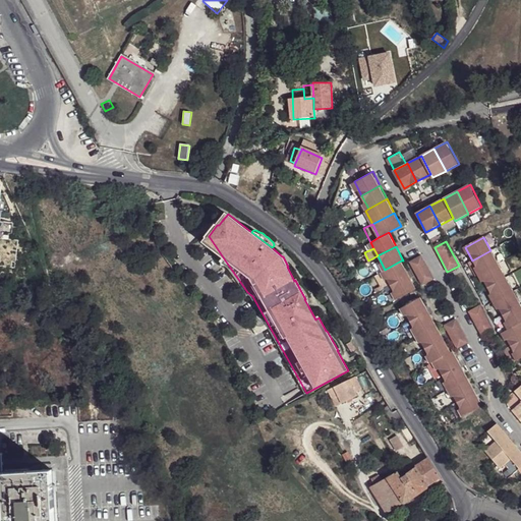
[(479,275),(498,265),(490,250),(472,261),(479,275)]
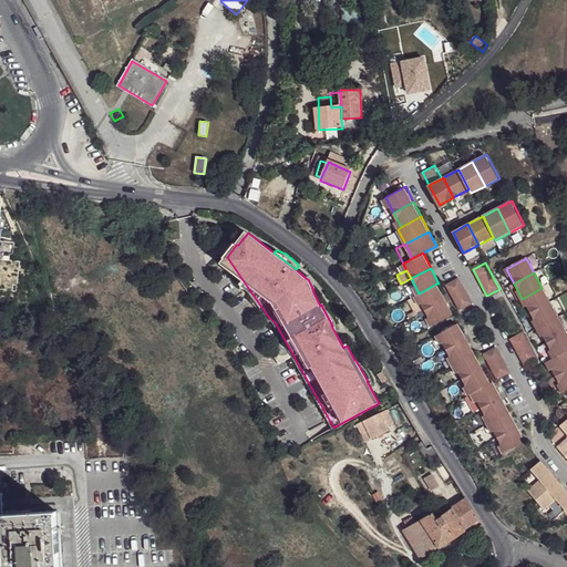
[(309,276),(307,279),(308,279),(313,290),(317,288),(312,279),(309,276)]
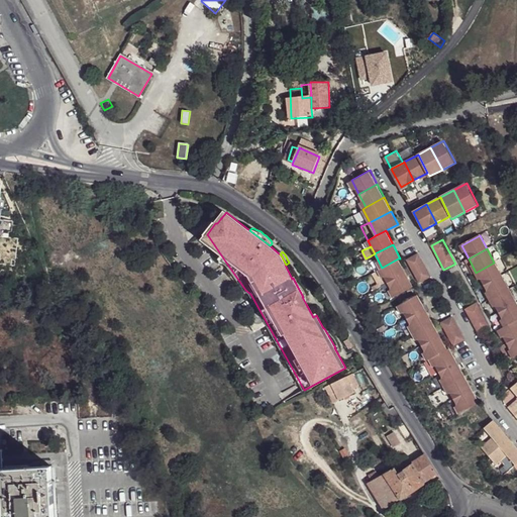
[(431,277),(418,253),(407,259),(419,283),(431,277)]
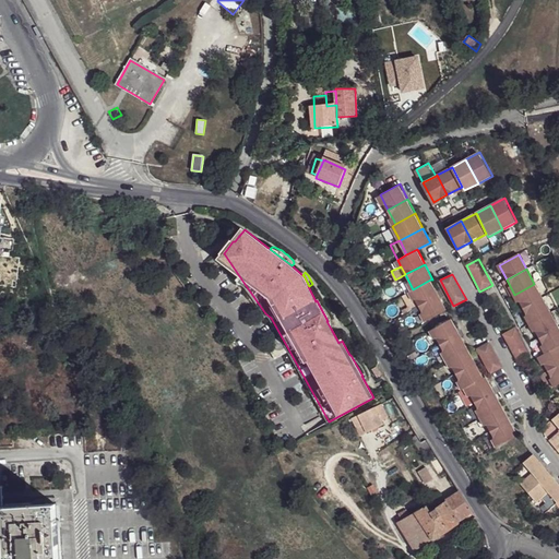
[(413,289),(411,290),(418,305),(438,295),(430,280),(413,289)]
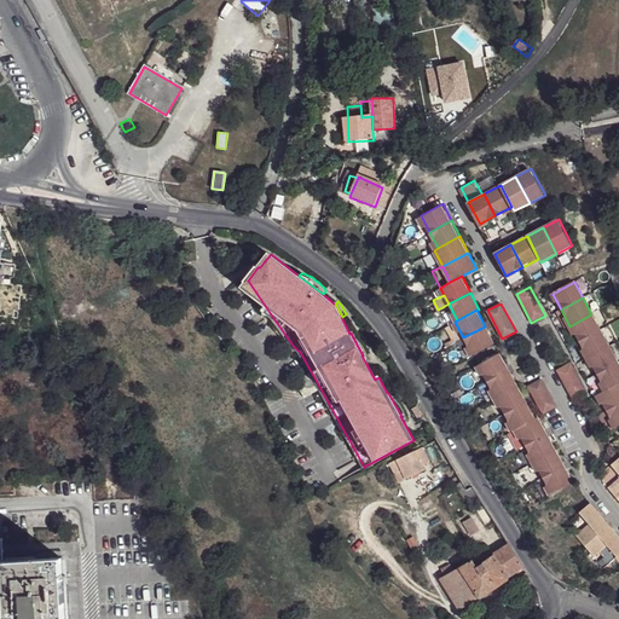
[(579,343),(601,331),(591,314),(570,327),(579,343)]
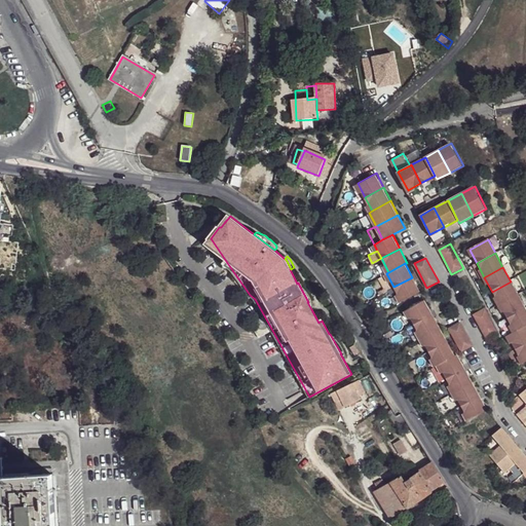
[(401,301),(419,292),(412,277),(393,287),(401,301)]
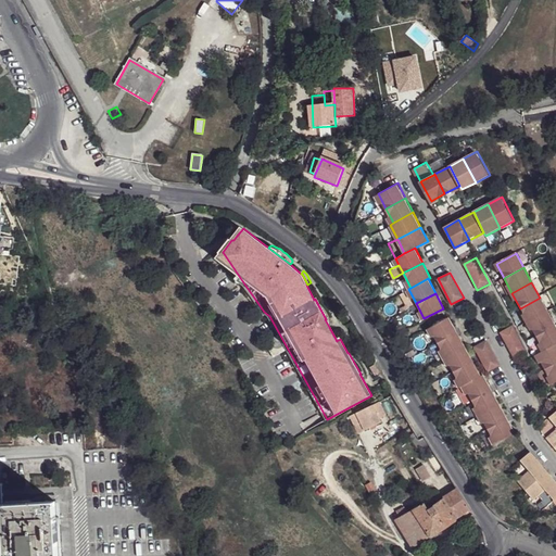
[(528,323),(547,313),(540,298),(520,308),(528,323)]
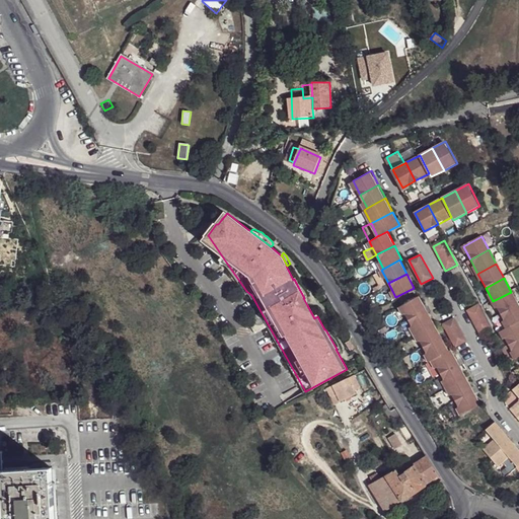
[(300,283),(297,285),(304,298),(303,298),(307,305),(311,303),(310,301),(309,299),(309,296),(308,294),(307,292),(306,290),(305,288),(303,286),(302,285),(300,283)]
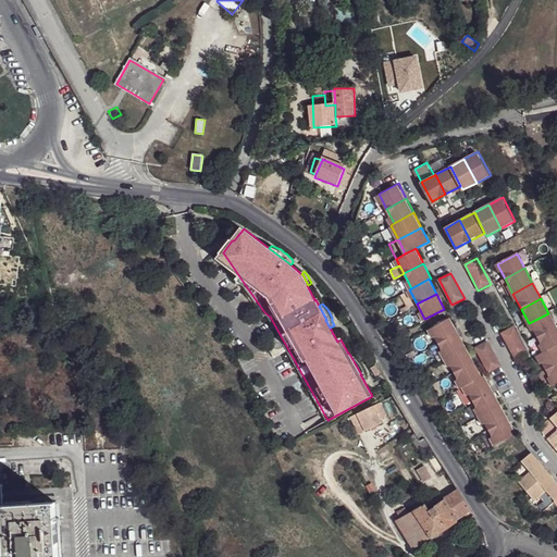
[(536,338),(556,329),(548,313),(529,323),(536,338)]
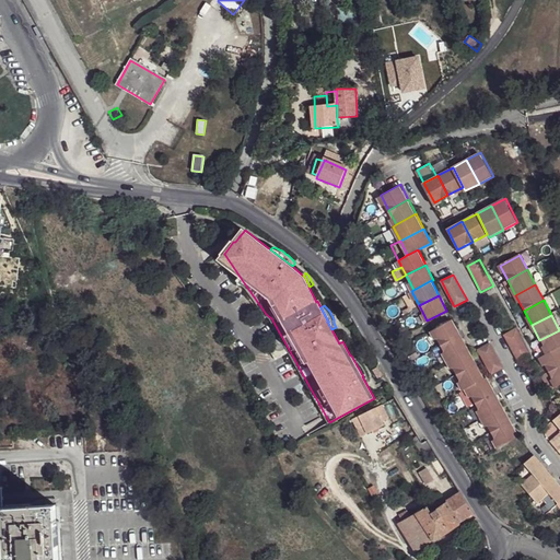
[(452,319),(431,329),(440,345),(459,335),(452,319)]
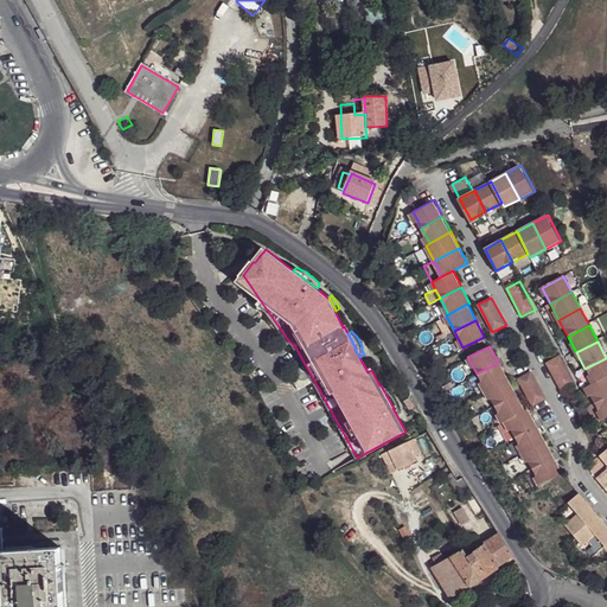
[(573,379),(561,357),(547,364),(558,387),(573,379)]
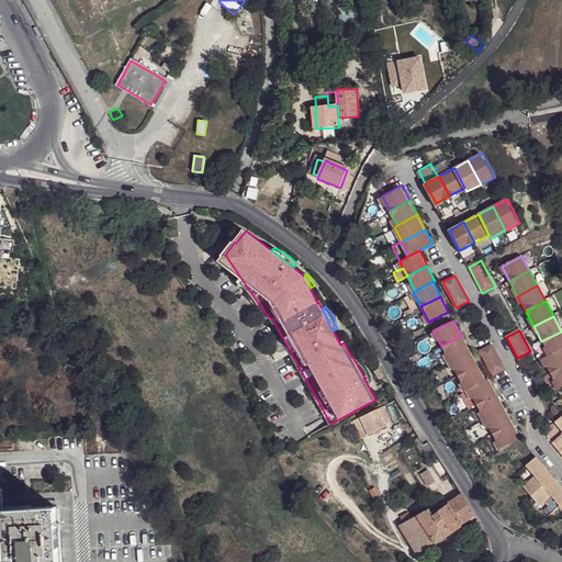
[(561,350),(561,349),(561,333),(561,332),(541,341),(550,357),(561,350)]
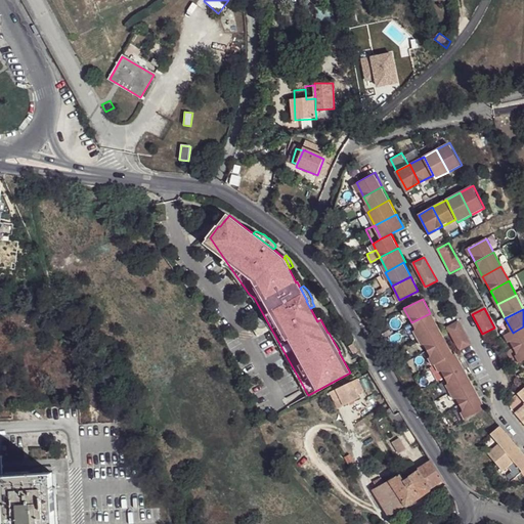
[(430,313),(411,322),(419,337),(437,326),(430,313)]
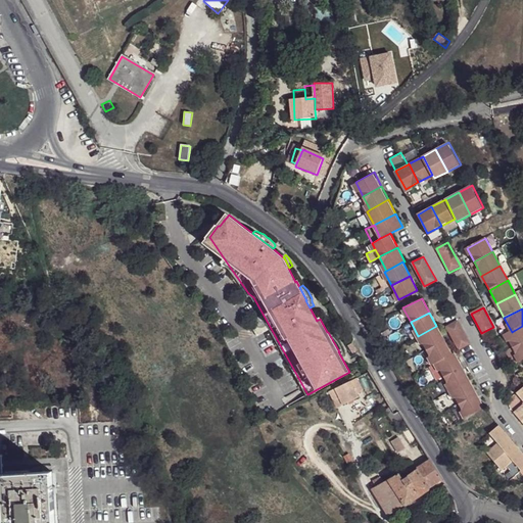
[(470,344),(458,321),(445,326),(459,350),(470,344)]
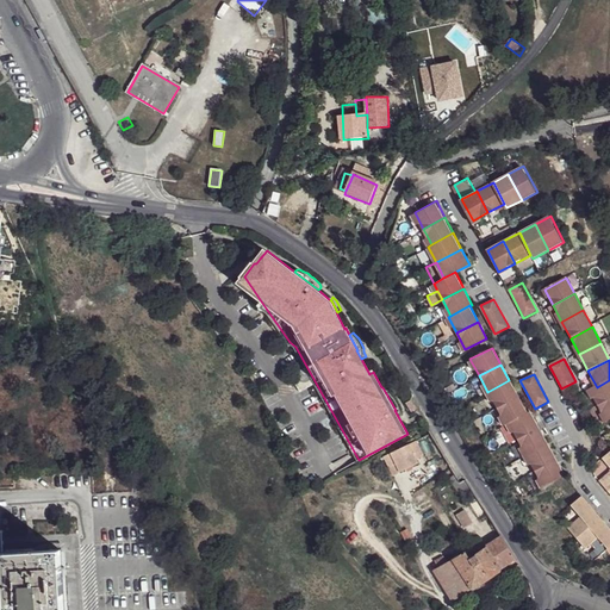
[(509,380),(487,392),(496,409),(517,397),(509,380)]
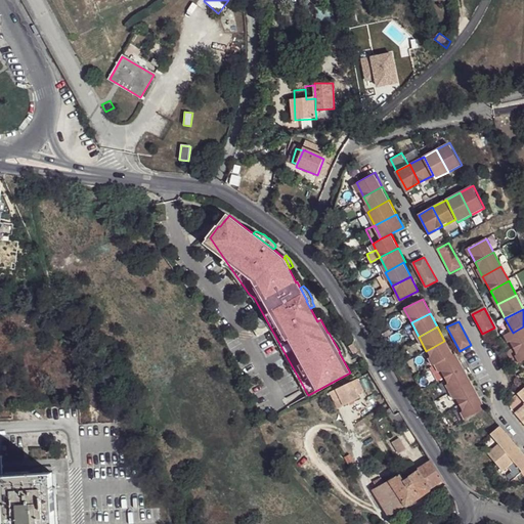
[(514,350),(523,344),(523,326),(513,333),(506,336),(514,350)]
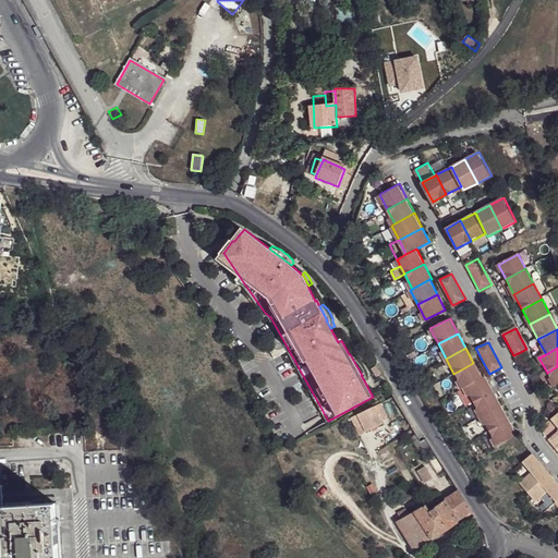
[(358,359),(354,361),(362,375),(361,375),(365,383),(368,380),(368,379),(368,377),(367,375),(367,373),(366,371),(365,368),(364,366),(363,364),(361,363),(360,361),(358,360),(358,359)]
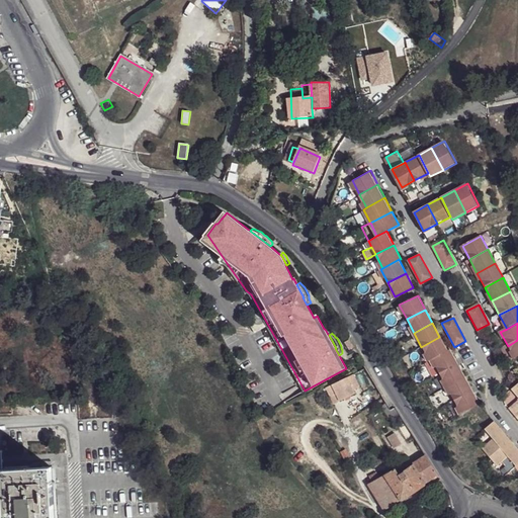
[(421,347),(428,360),(431,359),(447,350),(439,337),(421,347)]
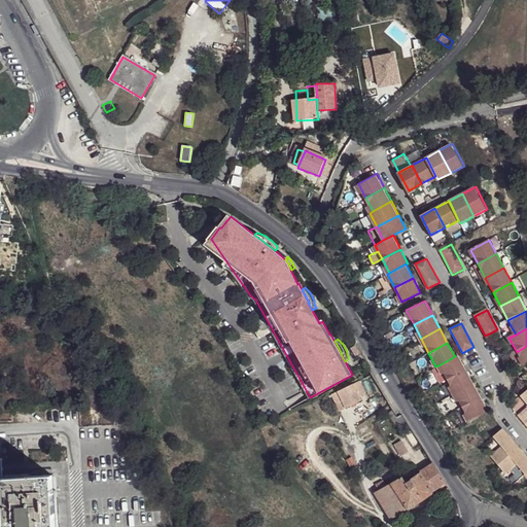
[(524,365),(526,363),(526,346),(517,352),(524,365)]
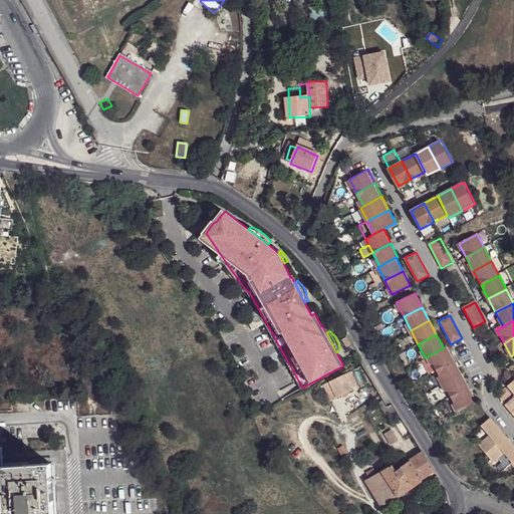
[(444,347),(428,356),(435,369),(453,360),(446,347),(444,347)]
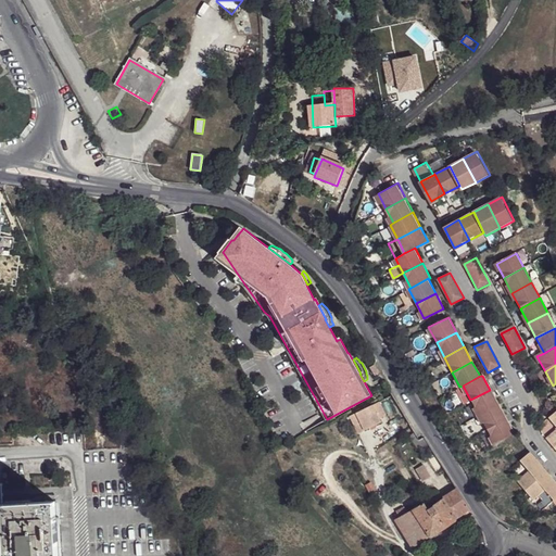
[(490,390),(470,400),(479,415),(498,405),(490,390)]
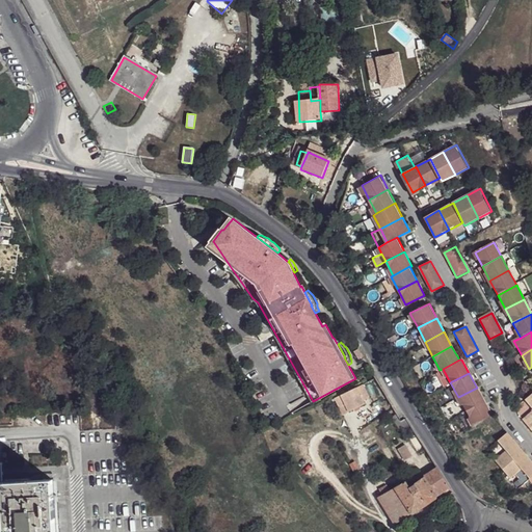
[(364,383),(336,398),(341,408),(347,405),(350,411),(366,403),(364,400),(370,397),(364,383)]
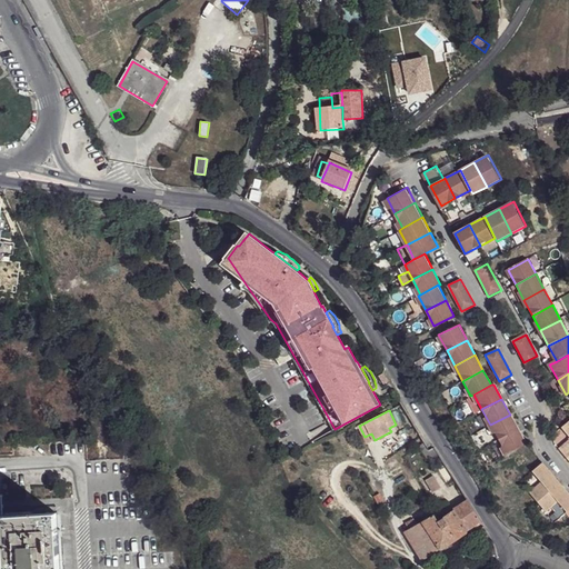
[(510,415),(490,425),(498,440),(518,430),(510,415)]
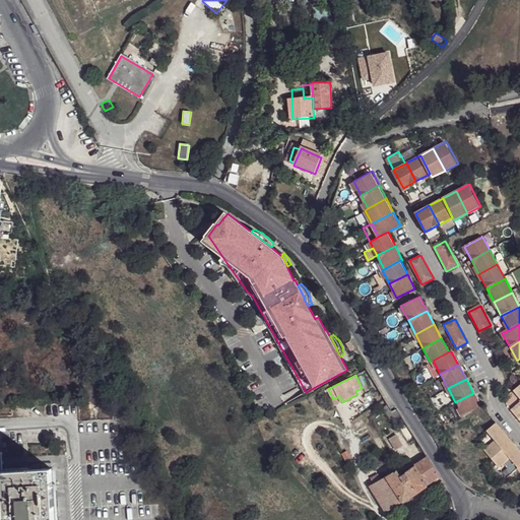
[(519,399),(519,403),(510,411),(517,420),(519,417),(519,386),(513,392),(519,399)]
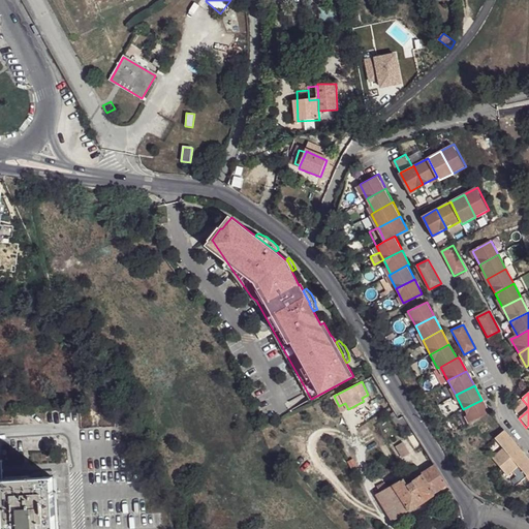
[(470,423),(489,413),(481,400),(463,409),(470,423)]
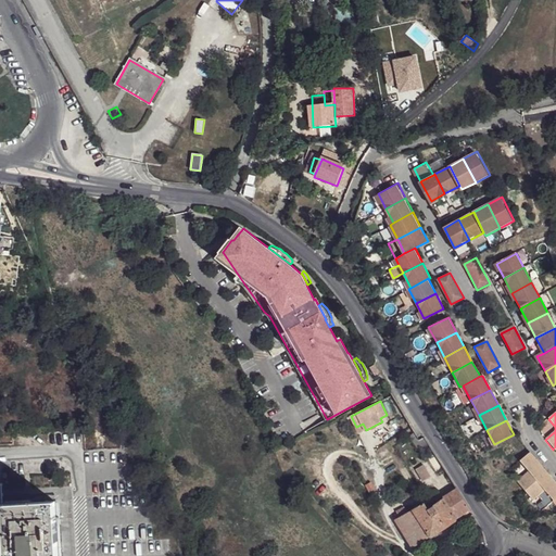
[(363,424),(356,427),(359,433),(366,430),(363,424)]
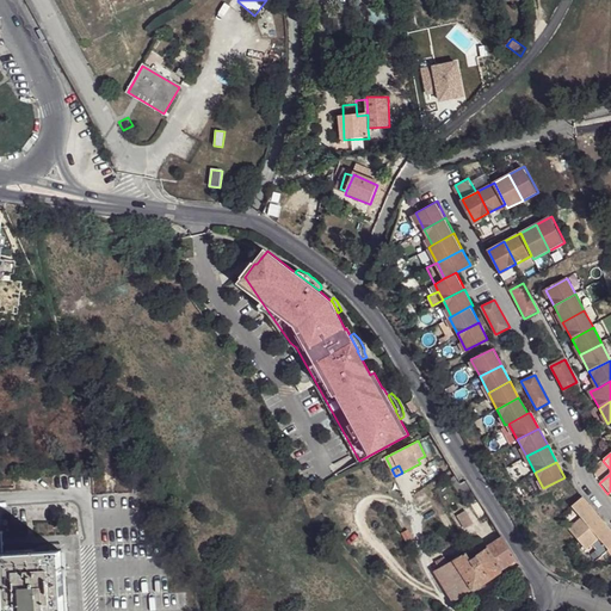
[(581,519),(566,530),(575,541),(599,520),(581,499),(572,507),(581,519)]
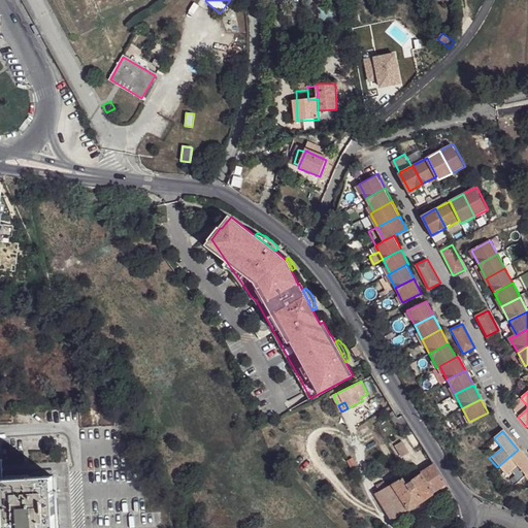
[(402,440),(393,446),(399,457),(408,452),(402,440)]
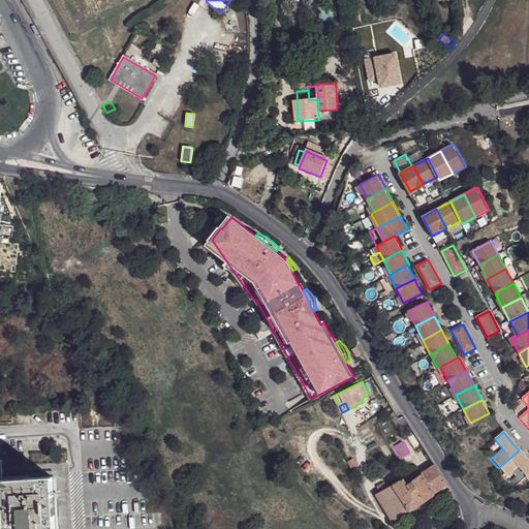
[(505,477),(518,468),(526,478),(528,475),(528,463),(519,450),(498,468),(505,477)]
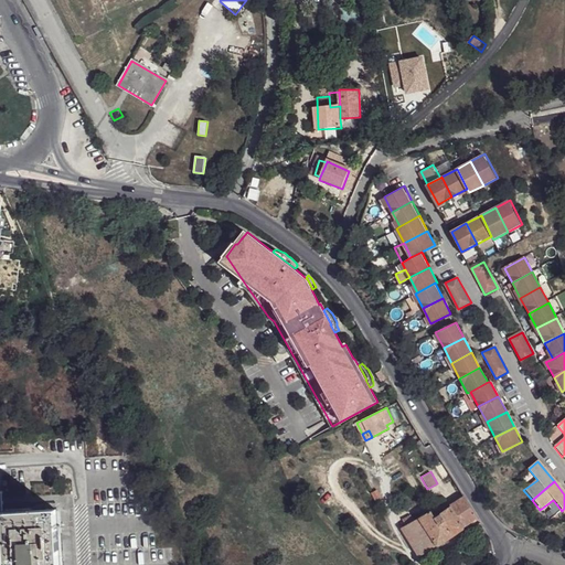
[(478,516),(465,497),(441,513),(440,514),(436,518),(432,510),(414,520),(402,526),(420,555),(429,550),(464,528),(464,526),(478,516)]
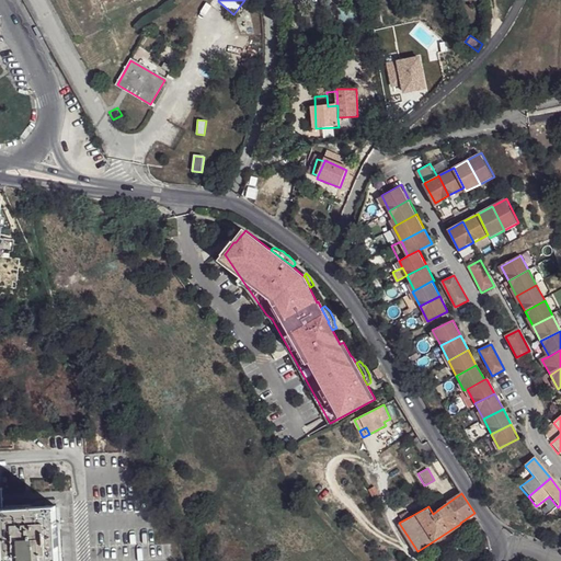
[(60,560),(57,505),(6,508),(8,560),(60,560)]
